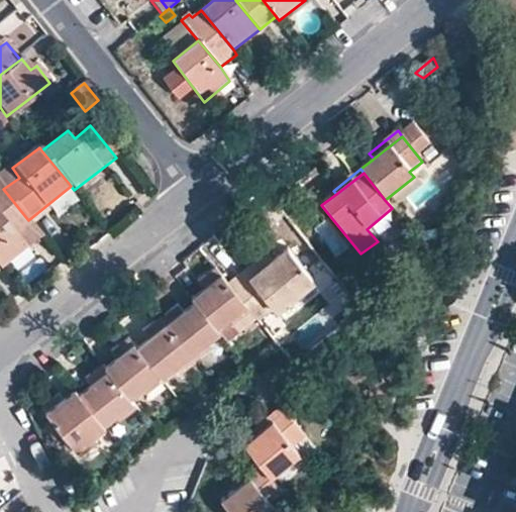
[(3,189),(0,185),(0,269),(25,249),(15,235),(31,224),(28,220),(3,189)]
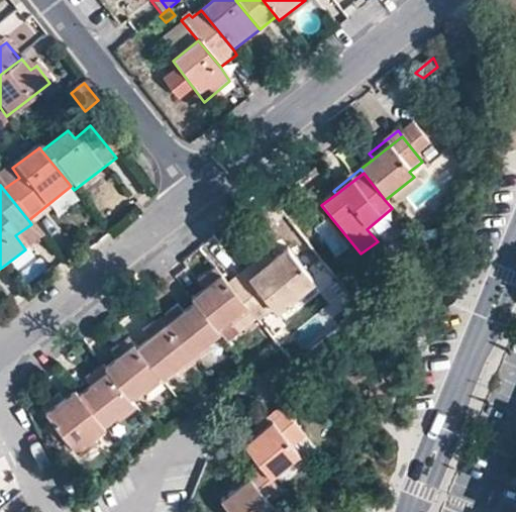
[(249,280),(244,274),(227,286),(246,310),(256,322),(258,324),(273,312),(276,316),(313,286),(284,250),(262,270),(249,280)]
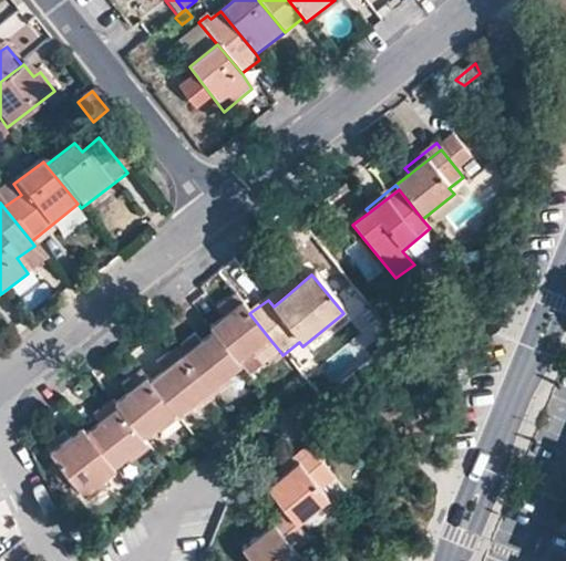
[(281,289),(268,300),(274,307),(287,295),(281,289)]
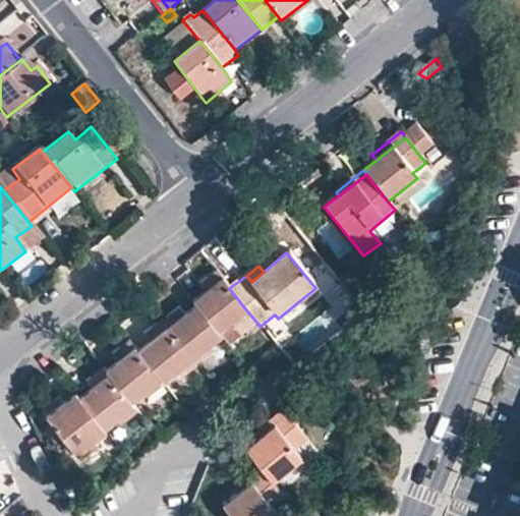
[(248,312),(229,288),(223,280),(218,273),(199,287),(205,294),(192,303),(195,307),(219,336),(248,312)]
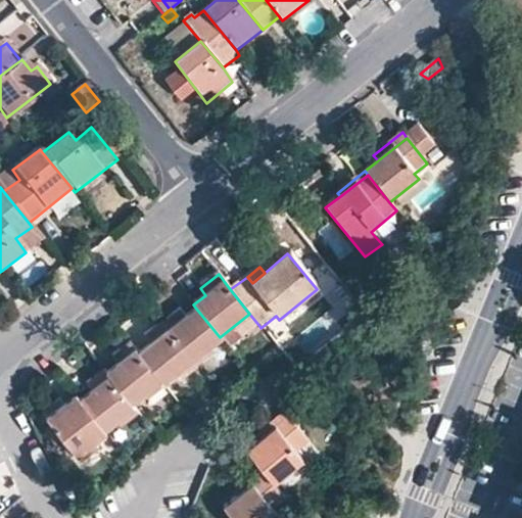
[(220,337),(196,309),(185,318),(180,311),(161,325),(168,331),(194,363),(208,351),(223,340),(220,337)]
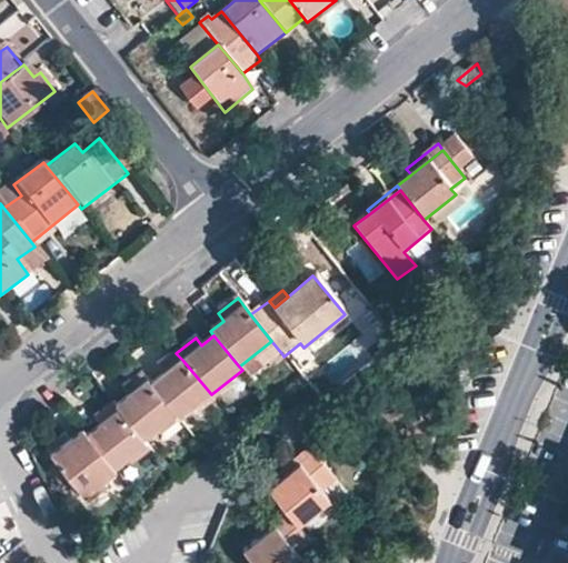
[(250,380),(282,354),(271,341),(239,367),(242,370),(250,380)]
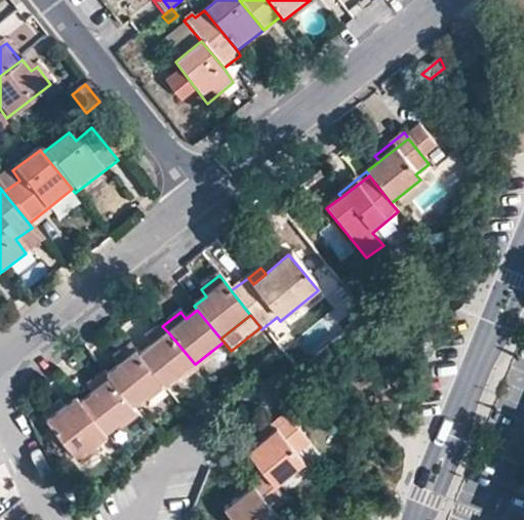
[(195,364),(168,332),(162,326),(146,340),(151,346),(138,356),(162,385),(165,389),(175,381),(195,364)]
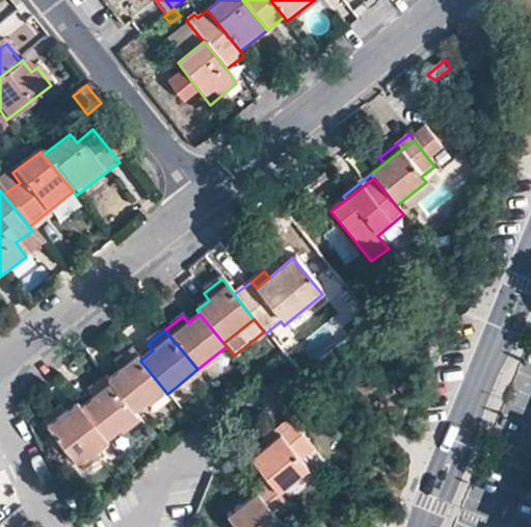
[(164,390),(140,361),(137,358),(132,350),(114,364),(120,371),(107,380),(110,386),(134,414),(144,405),(164,390)]
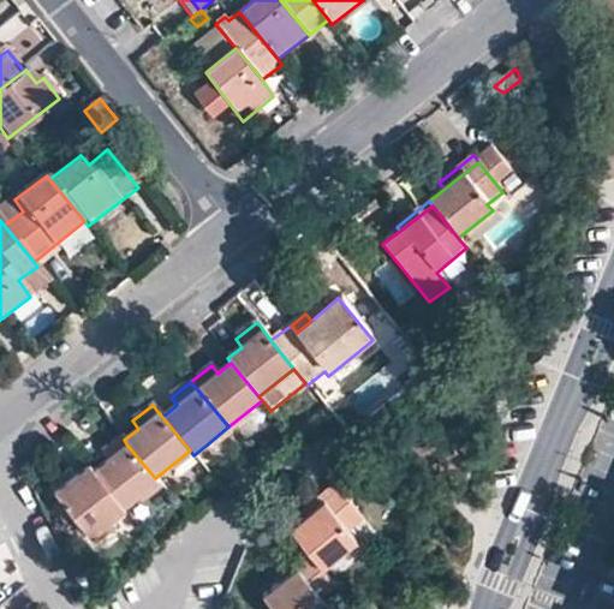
[(245,413),(228,427),(233,434),(251,419),(245,413)]
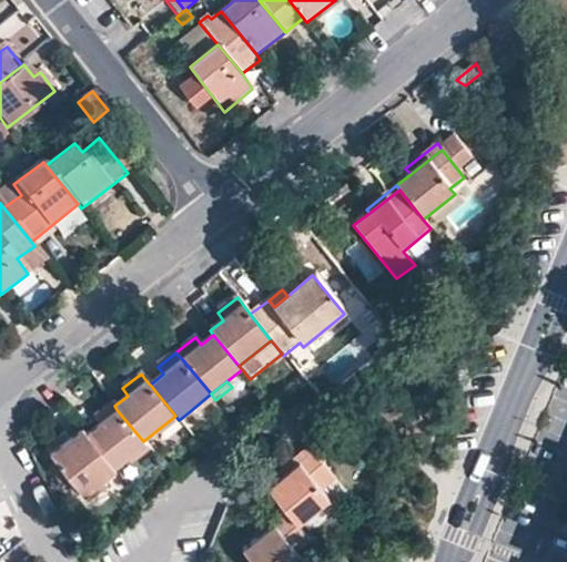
[(215,400),(211,394),(190,411),(194,417),(215,400)]
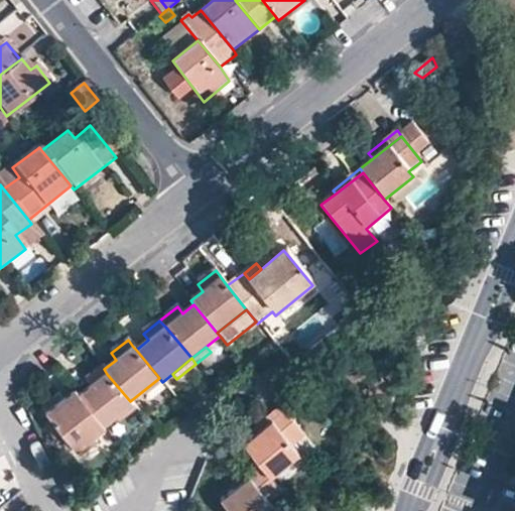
[(130,401),(107,374),(104,369),(102,366),(85,380),(91,387),(79,396),(104,427),(115,419),(133,405),(130,401)]
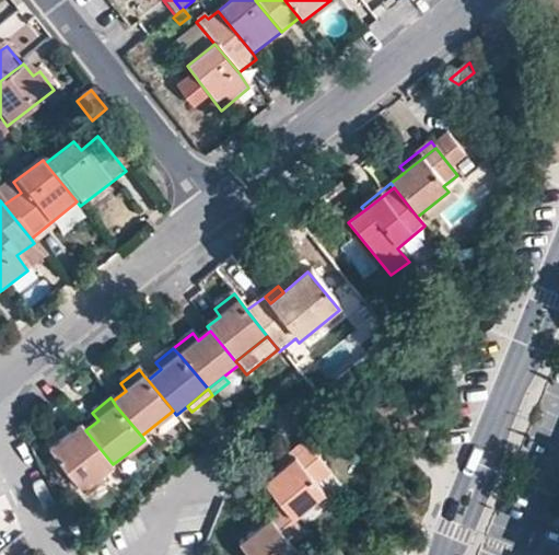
[(177,416),(176,415),(173,411),(152,427),(158,432),(177,416)]
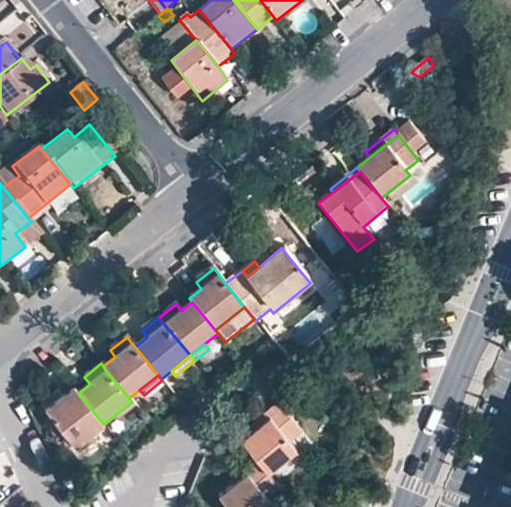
[(103,424),(78,393),(74,388),(62,398),(57,393),(41,406),(74,449),(75,450),(92,437),(105,426),(103,424)]
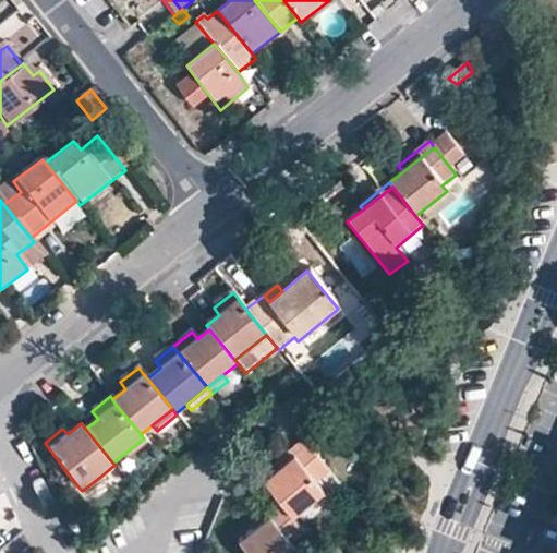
[(148,443),(144,439),(124,454),(129,458),(148,443)]
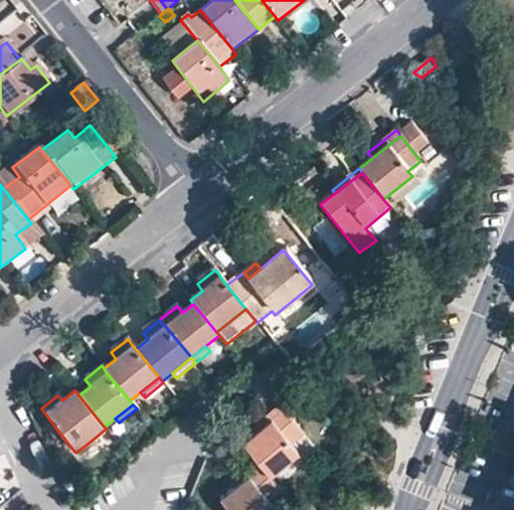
[(284,412),(254,436),(242,446),(257,464),(262,469),(271,480),(297,459),(291,449),(304,439),(284,412)]
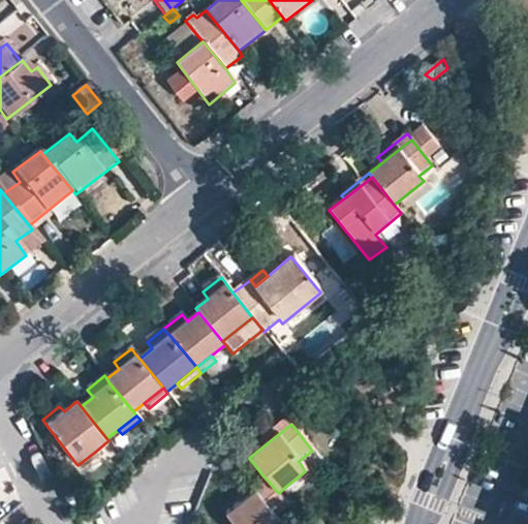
[(95,452),(78,465),(82,470),(99,457),(95,452)]
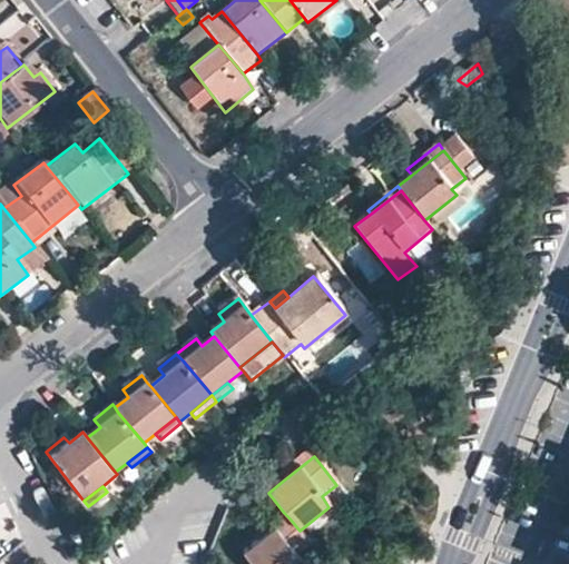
[(290,518),(284,513),(253,538),(256,543),(290,518)]
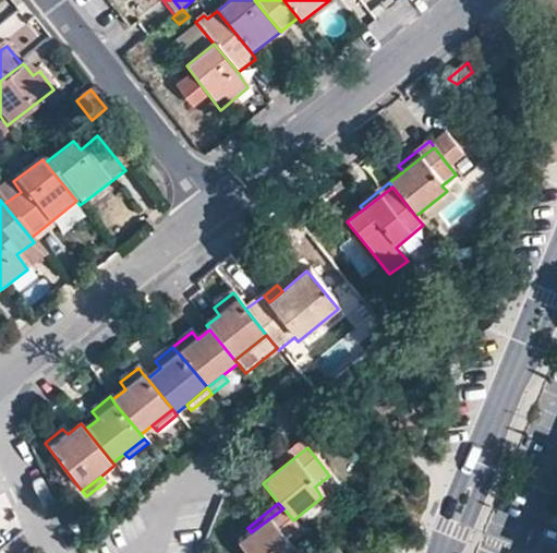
[(293,520),(283,508),(251,532),(238,544),(244,552),(295,552),(291,547),(305,536),(293,520)]
